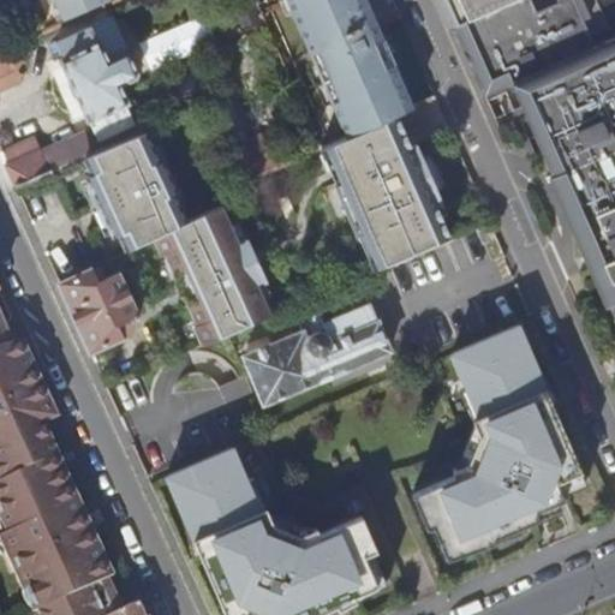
[(57,0),(69,23),(112,4),(109,0),(57,0)]
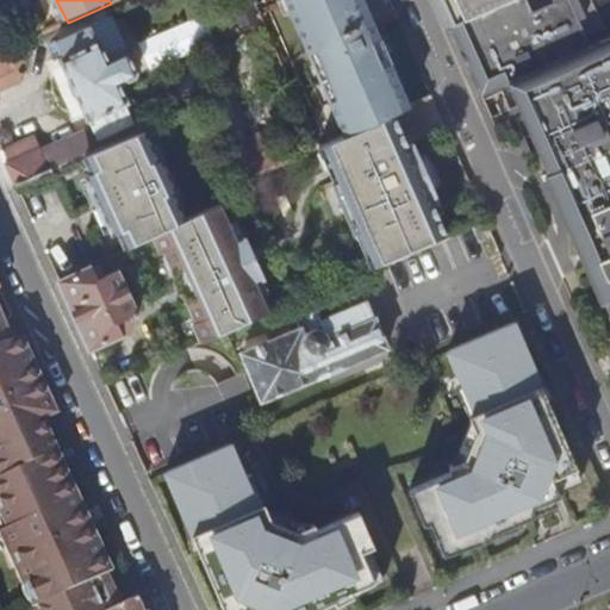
[(365,0),(285,0),(344,135),(393,114),(411,106),(365,0)]
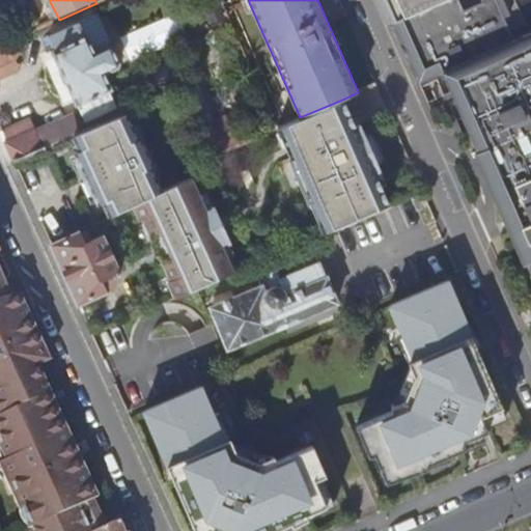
[(383,0),(393,22),(442,0),(383,0)]
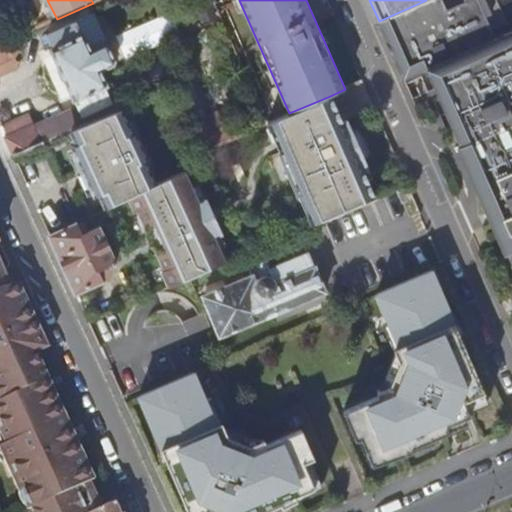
[(511,0),(426,0),(379,21),(404,79),(427,69),(435,87),(441,85),(446,97),(440,100),(446,113),(485,96),(511,158),(511,0)]
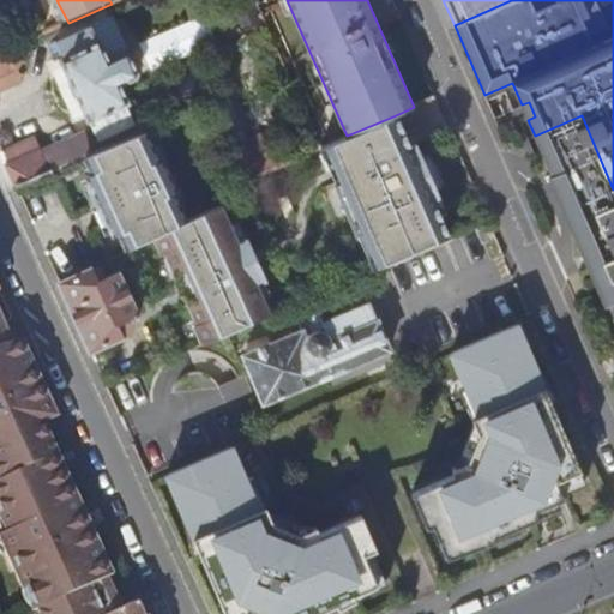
[(151,64),(220,43),(211,16),(143,36),(151,64)]
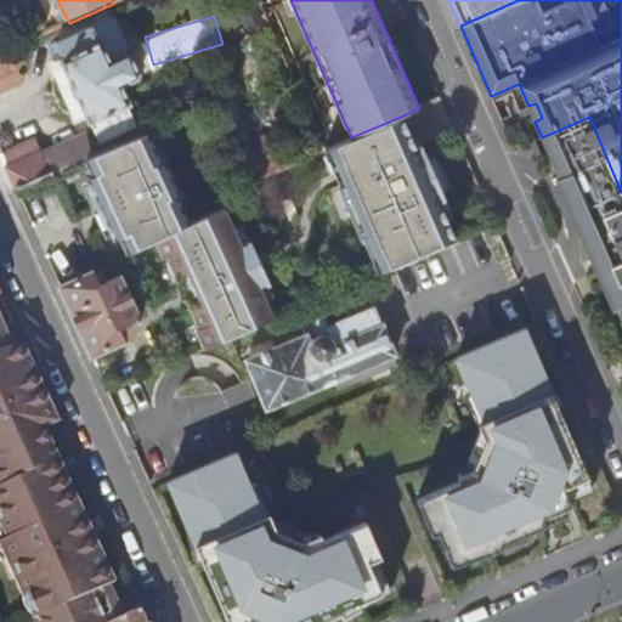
[(94,124),(103,145),(139,129),(129,108),(133,106),(124,88),(140,80),(141,75),(133,55),(126,52),(111,58),(103,41),(101,43),(94,27),(57,44),(64,60),(61,62),(91,125),(94,124)]
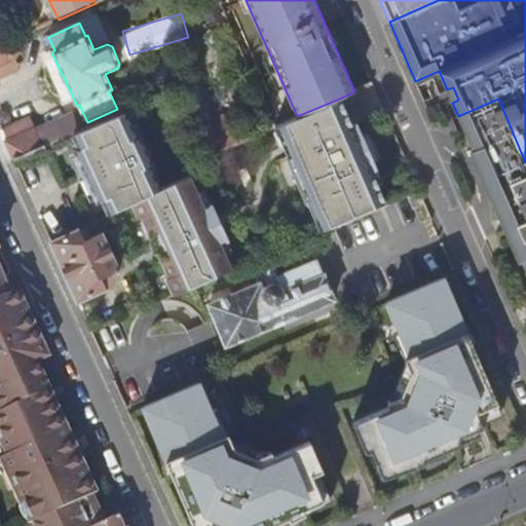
[(3,44),(0,45),(0,65),(15,59),(21,51),(14,39),(3,44)]
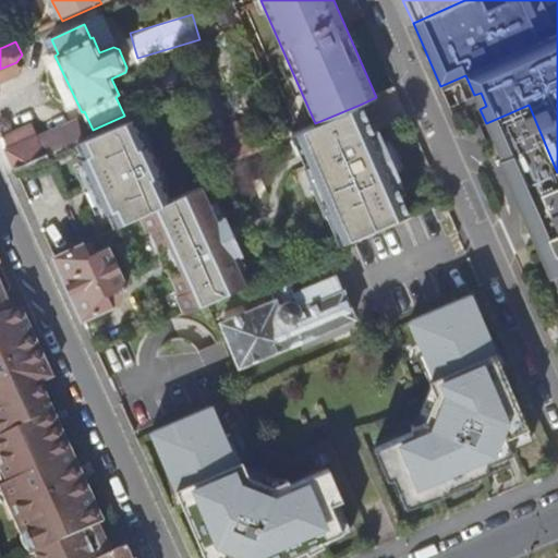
[(247,60),(254,75),(263,72),(255,57),(247,60)]
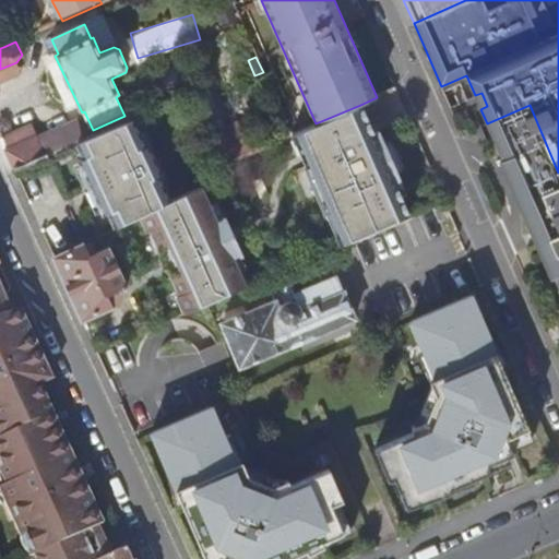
[(16,62),(0,69),(0,82),(21,73),(16,62)]
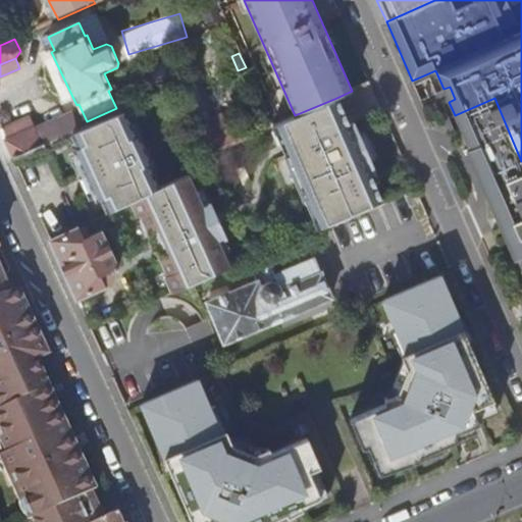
[(280,157),(300,200),(301,199),(306,197),(320,228),(345,218),(374,205),(383,201),(371,173),(375,171),(370,159),(359,136),(353,123),(349,125),(336,98),(295,115),(273,124),(286,154),(281,157),(280,157)]
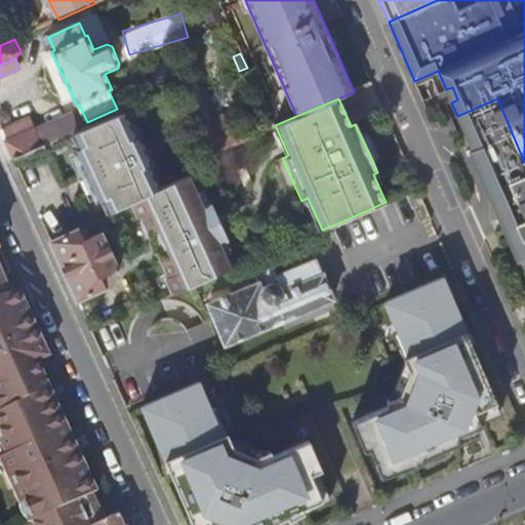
[(457,116),(472,151),(475,157),(481,155),(501,202),(492,205),(499,221),(507,217),(511,227),(503,230),(517,261),(520,260),(524,272),(524,162),(497,98),(457,116)]
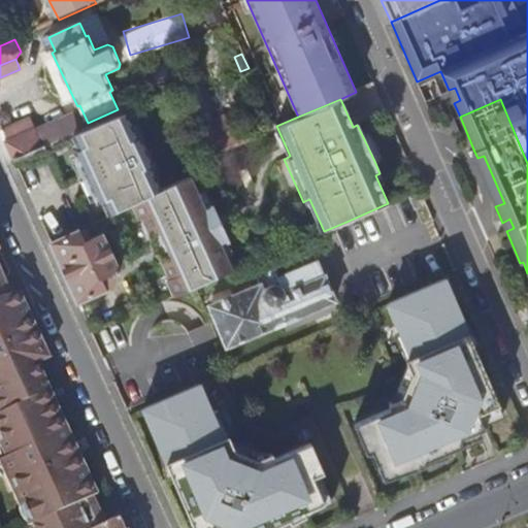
[(144,221),(172,282),(169,283),(176,297),(226,275),(232,272),(227,261),(223,251),(228,248),(230,246),(215,213),(212,215),(207,217),(197,196),(190,179),(165,191),(153,165),(156,164),(142,136),(140,137),(129,112),(74,135),(83,152),(77,154),(78,158),(99,202),(101,206),(106,204),(111,215),(134,205),(142,222),(144,221)]
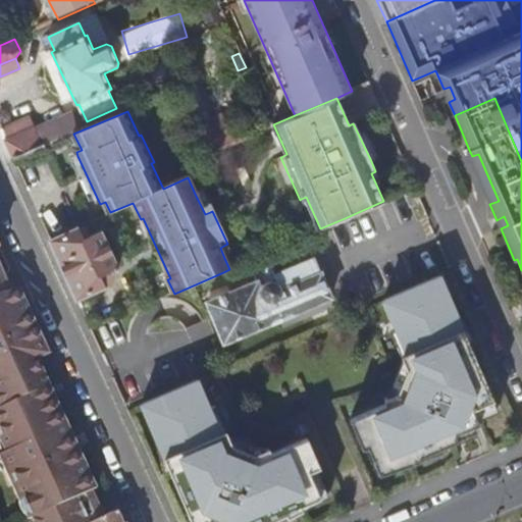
[(32,118),(5,131),(9,141),(36,128),(32,118)]
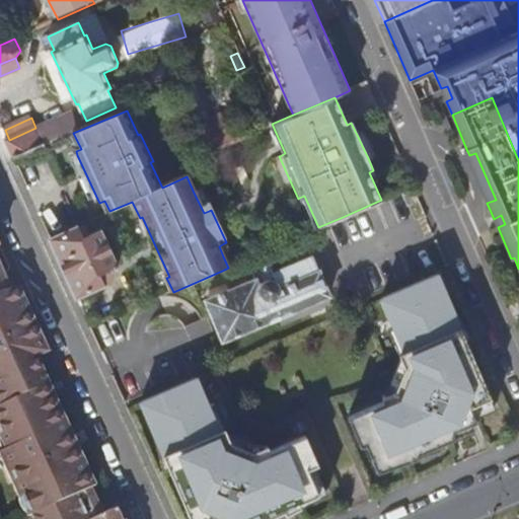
[(268,128),(280,156),(285,153),(272,124),(270,125),(270,127),(268,128)]
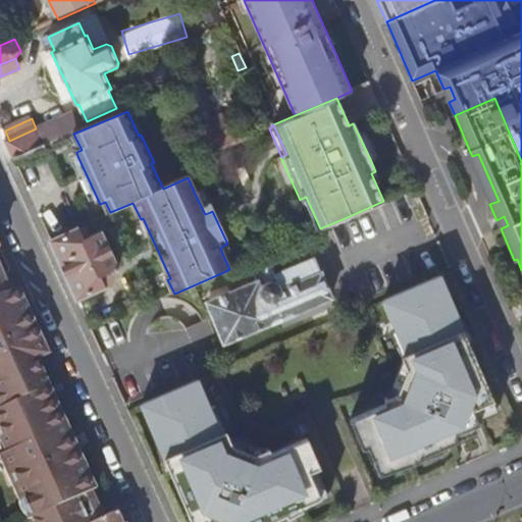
[(6,142),(14,159),(44,146),(36,128),(9,141),(6,142)]
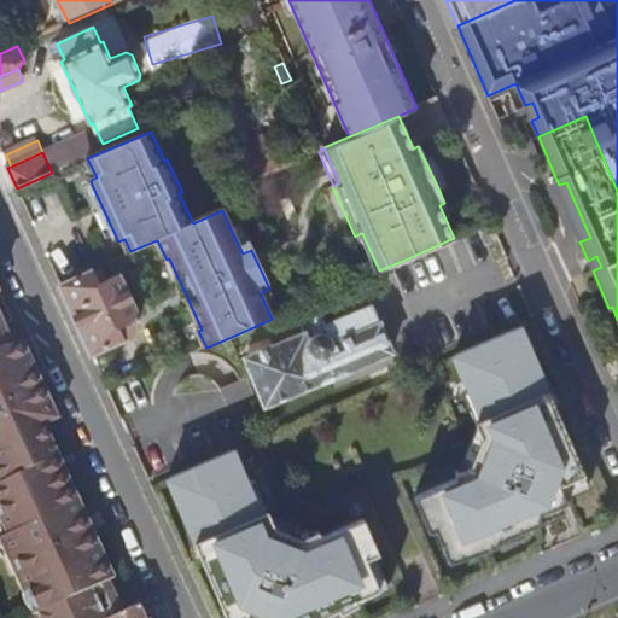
[(425,161),(438,188),(445,185),(432,157),(425,161)]
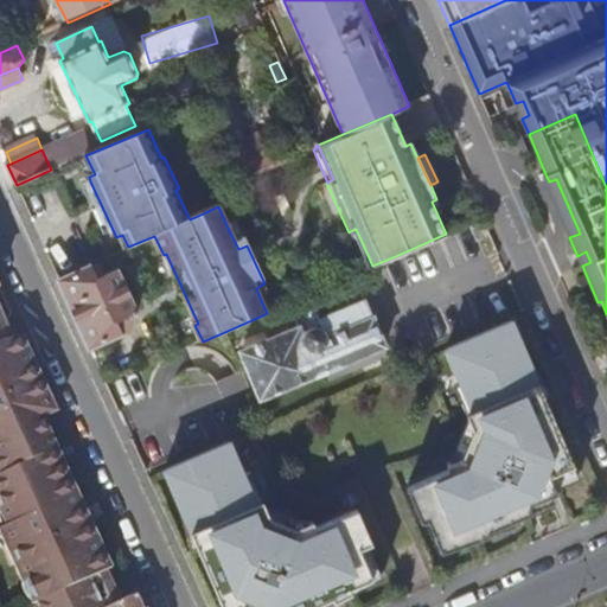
[(542,176),(569,237),(580,234),(556,179),(549,181),(545,174),(542,176)]
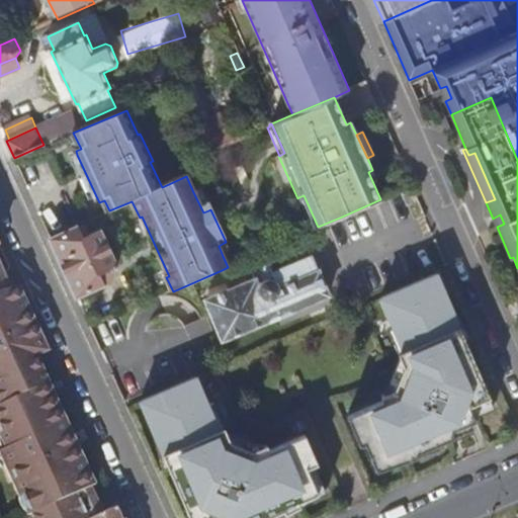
[(71,158),(91,201),(97,198),(77,155),(71,158)]
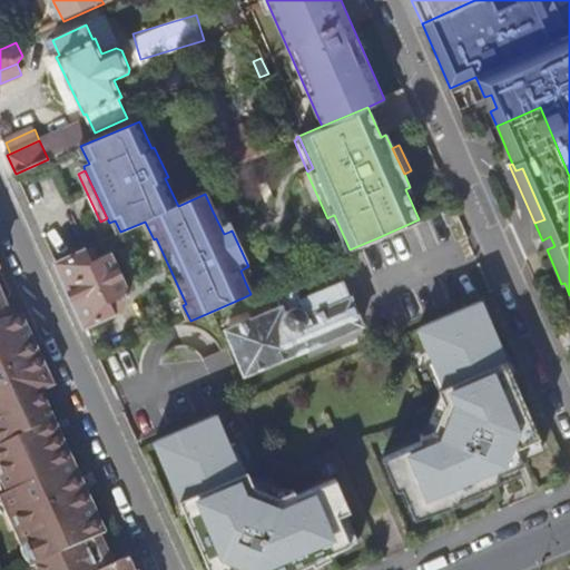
[(213,212),(224,234),(229,232),(219,209),(213,212)]
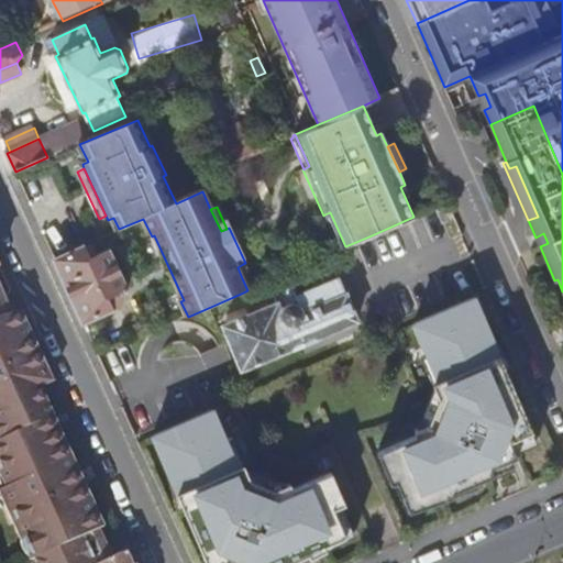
[(324,214),(341,250),(345,246),(330,212),(324,214)]
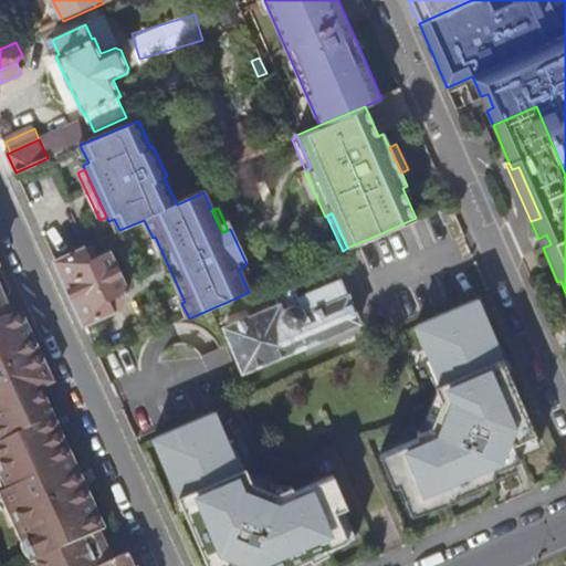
[(538,239),(543,248),(551,244),(546,234),(538,239)]
